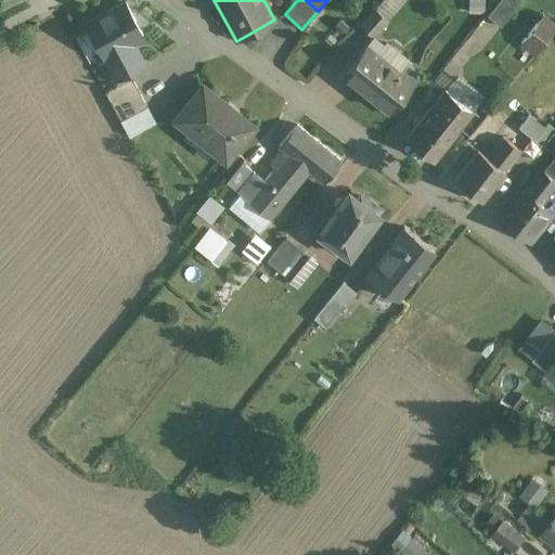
[(498,0),(486,16),(500,27),(520,0),(498,0)]
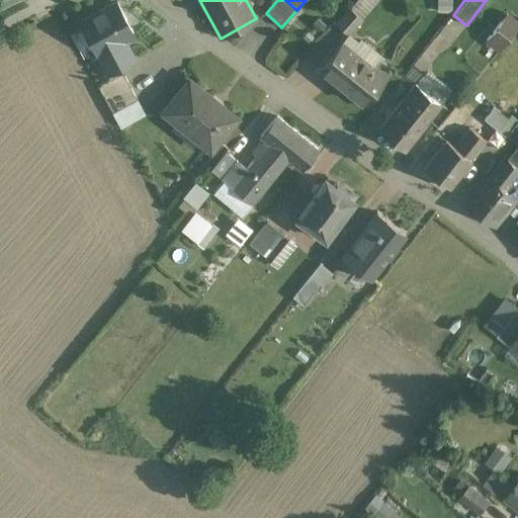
[(116,2),(80,22),(107,74),(110,79),(122,73),(119,68),(134,60),(122,38),(133,33),(116,2)]
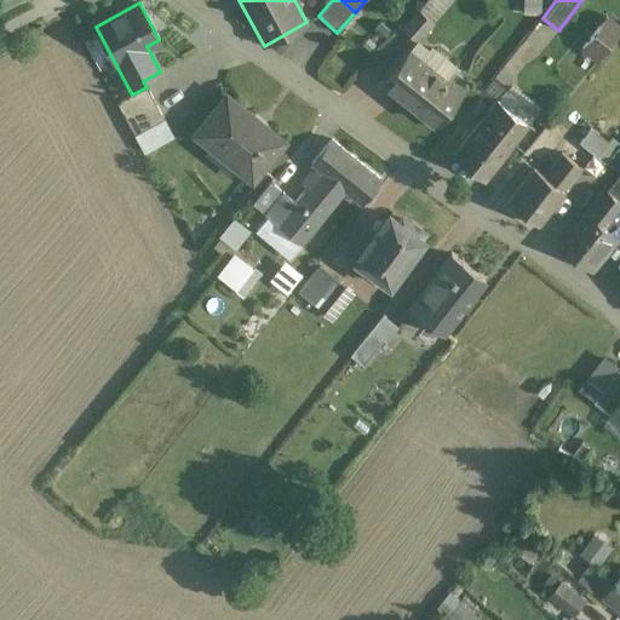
[(419,11),(402,29),(415,41),(432,23),(419,11)]
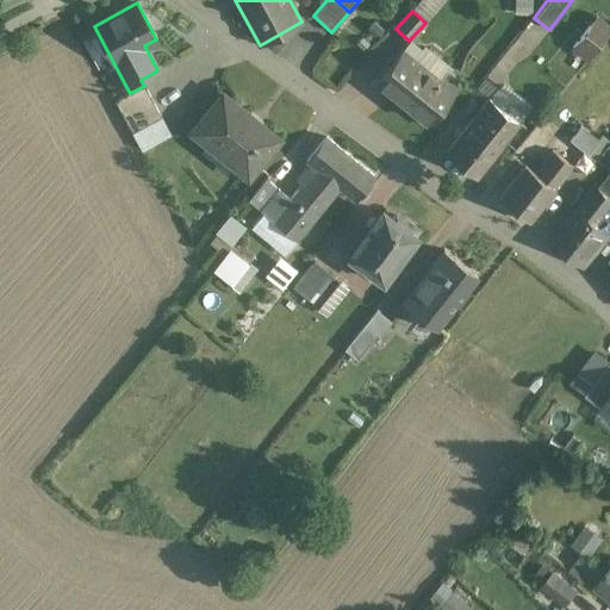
[(609,26),(595,14),(571,47),(587,60),(609,31),(609,26)]
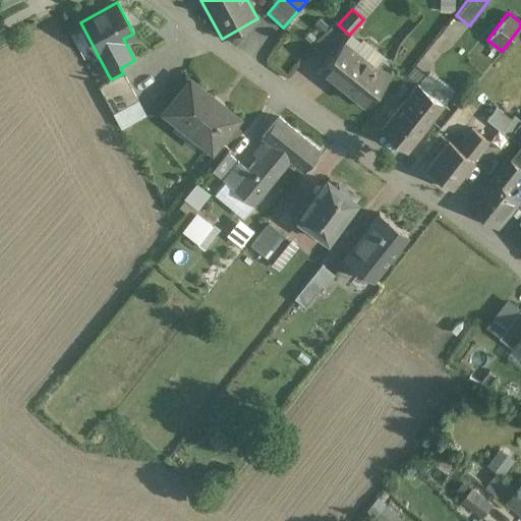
[(366,42),(356,54),(343,43),(322,70),(351,94),(350,96),(365,108),(394,72),(380,61),(384,55),(366,42)]
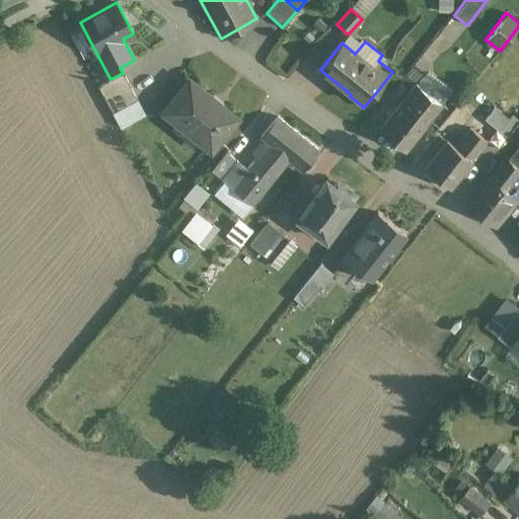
[(417,82),(440,102),(451,89),(428,69),(417,82)]
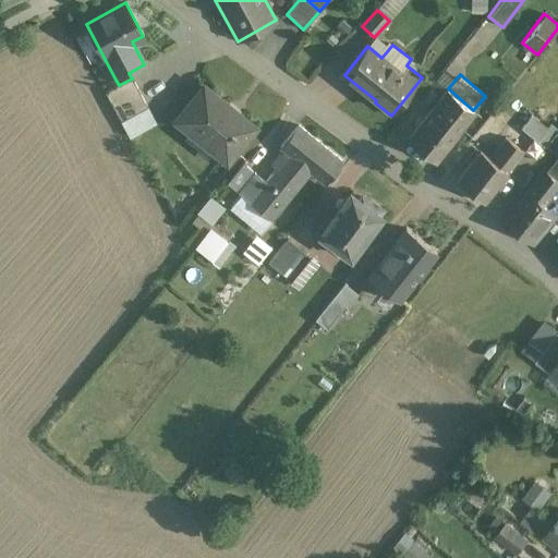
[(119,85),(106,93),(113,108),(140,93),(132,79),(119,85)]
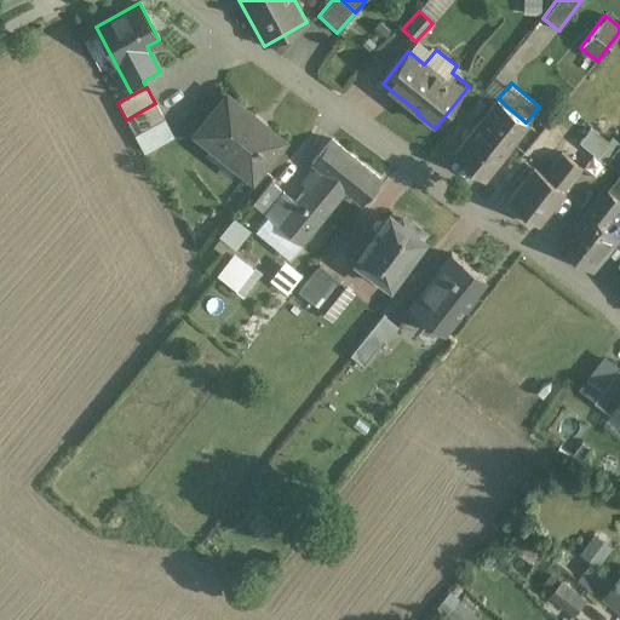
[(224,158),(254,119),(227,96),(195,135),(224,158)]
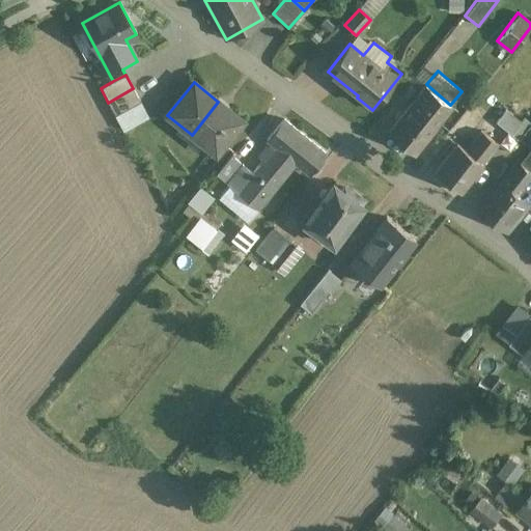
[(426,87),(389,134),(415,155),(437,128),(436,127),(451,108),(426,87)]
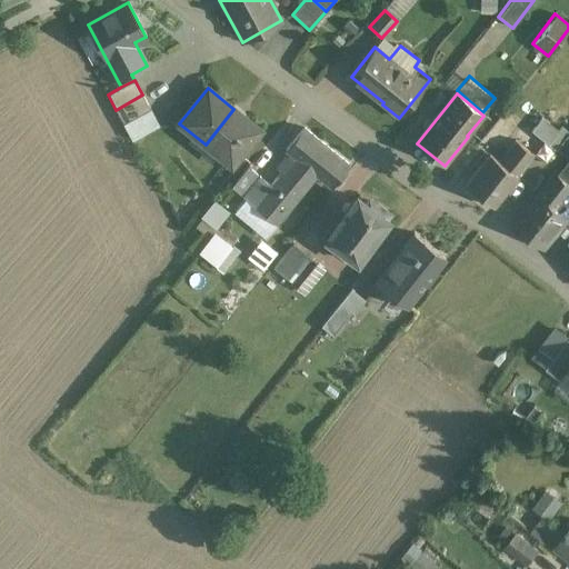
[(142,95),(116,110),(123,125),(150,110),(142,95)]
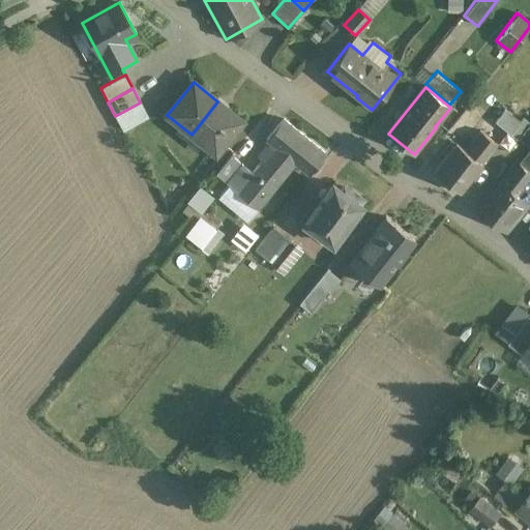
[(215,154),(242,121),(217,101),(192,135),(215,154)]
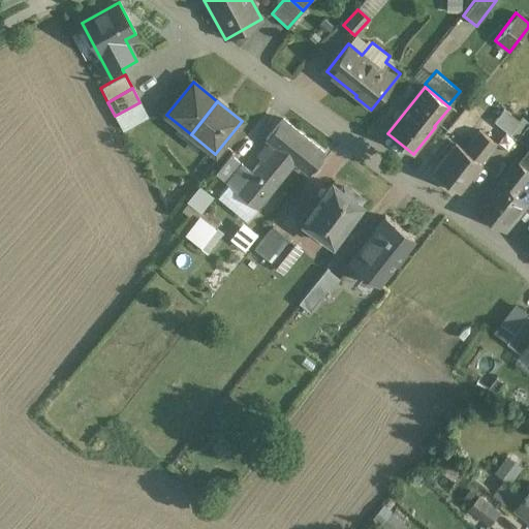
[(139,102),(115,116),(123,131),(148,118),(139,102)]
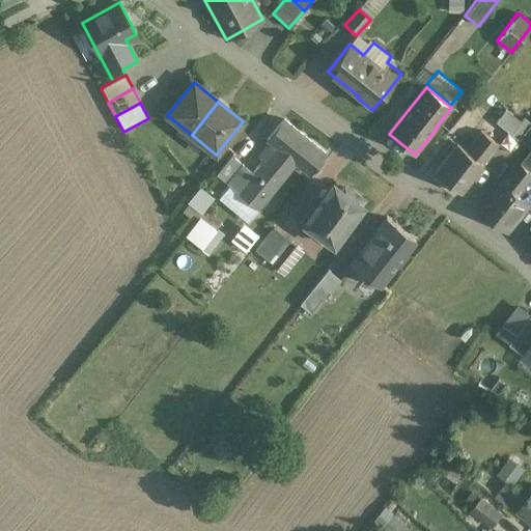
[(521,123),(505,111),(496,123),(519,141),(530,124),(524,119),(521,123)]
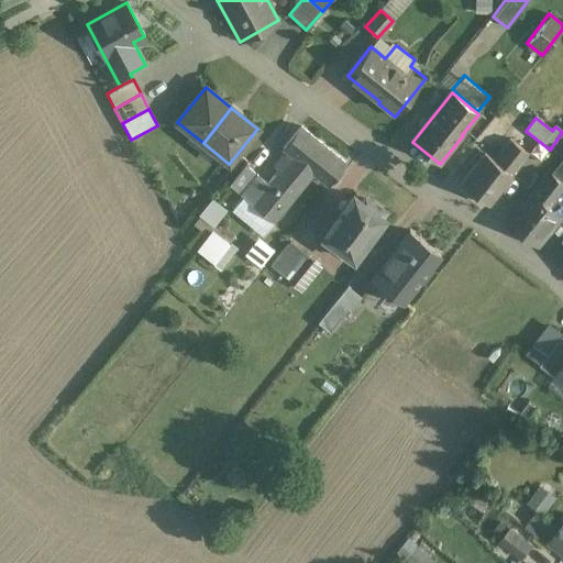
[(268,183),(252,203),(275,222),(315,173),(328,184),(345,162),(301,127),(284,148),(291,154),(268,183)]
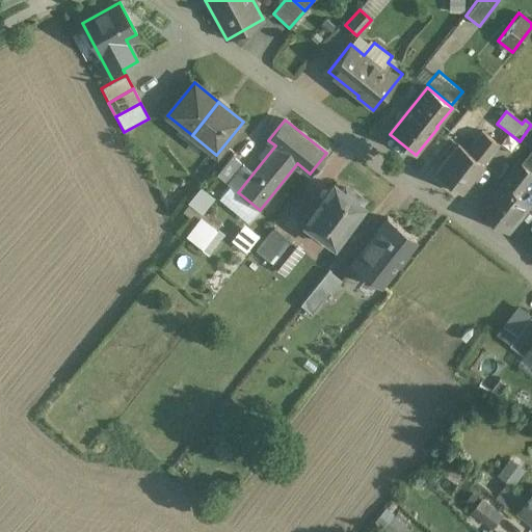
[(466,151),(457,144),(434,171),(461,194),(484,166),(483,165),(499,145),(482,132),(466,151)]
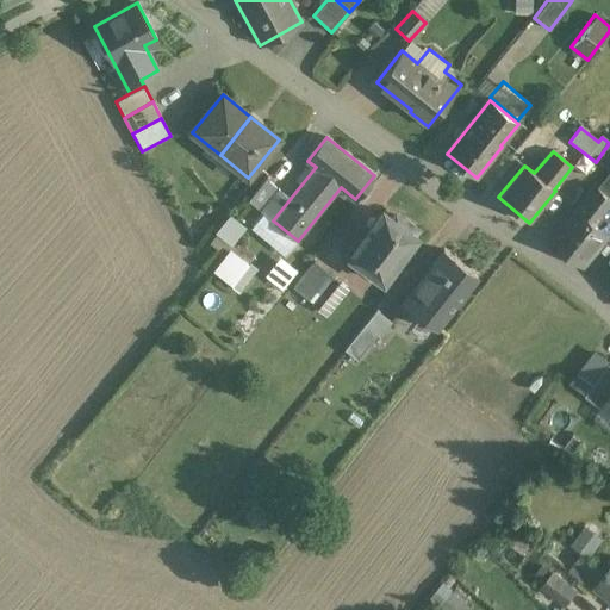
[(609,170),(598,187),(609,195),(609,170)]
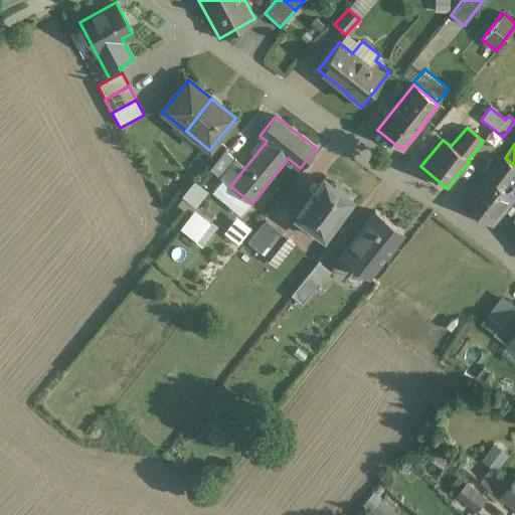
[(226,152),(211,171),(220,178),(235,160),(226,152)]
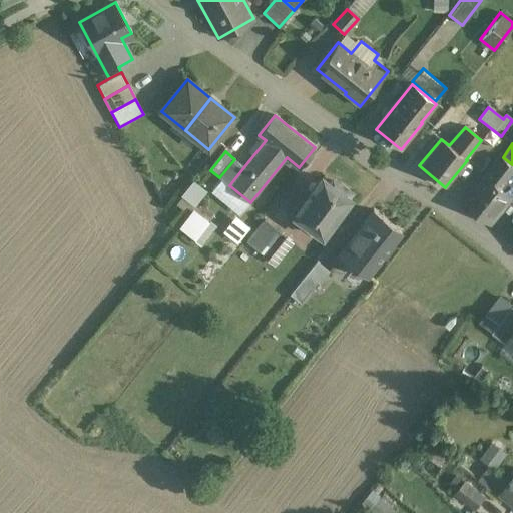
[(512,164),(503,157),(488,175),(486,174),(464,202),(492,224),(512,196),(512,195),(512,194),(512,164)]
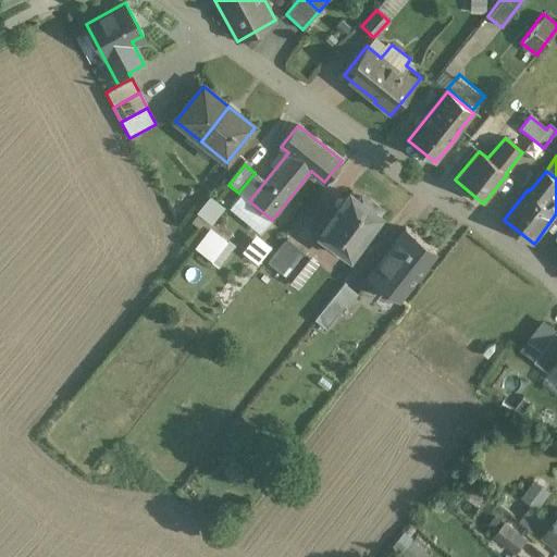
[(255,173),(238,193),(249,201),(265,181),(255,173)]
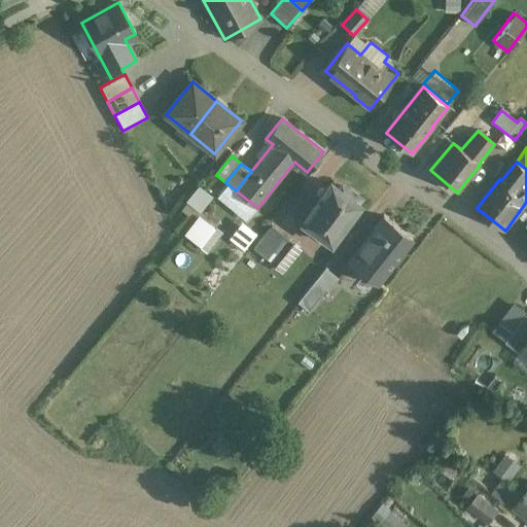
[(331,182),(302,221),(331,243),(360,204),(359,203),(362,198),(348,187),(345,192),(331,182)]
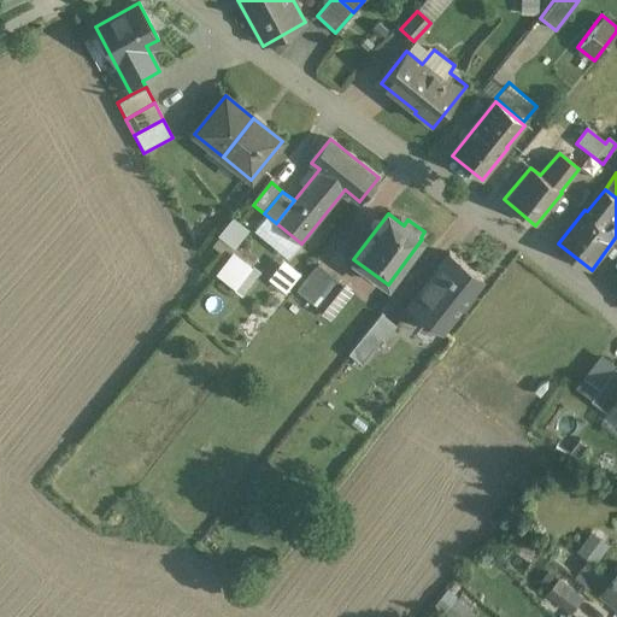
[(234,252),(219,270),(229,277),(244,259),(234,252)]
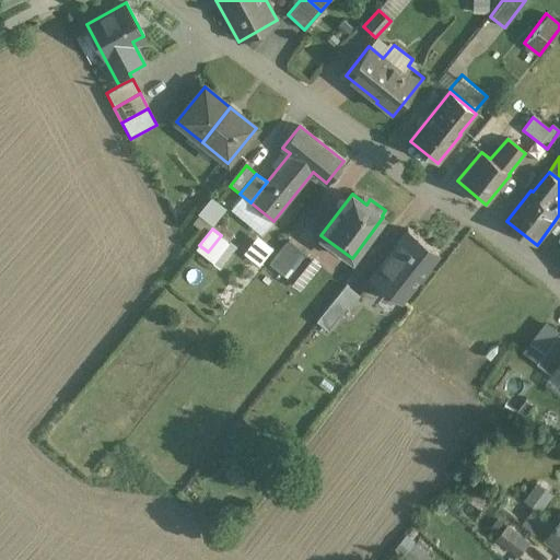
[(408,230),(370,278),(399,302),(439,253),(408,230)]
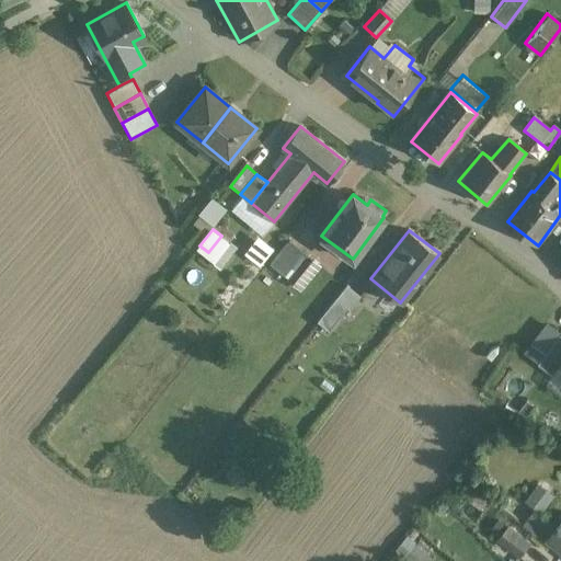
[(243,252),(260,264),(273,247),(258,235),(243,252)]
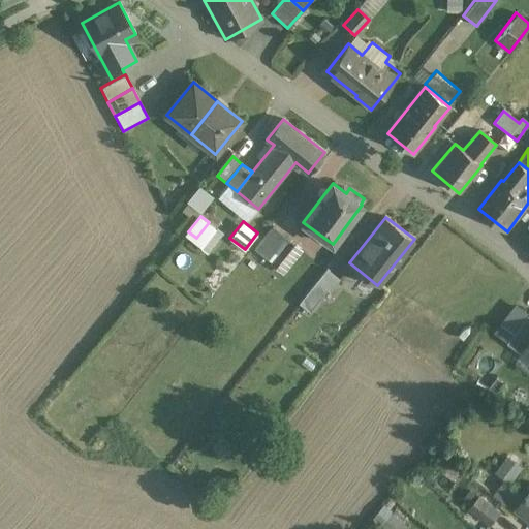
[(273,227),(255,249),(273,262),(290,241),(273,227)]
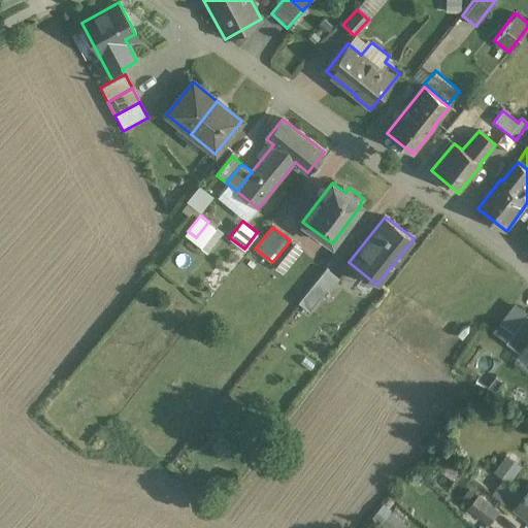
[(290,240),(272,262),(283,270),(300,249),(290,240)]
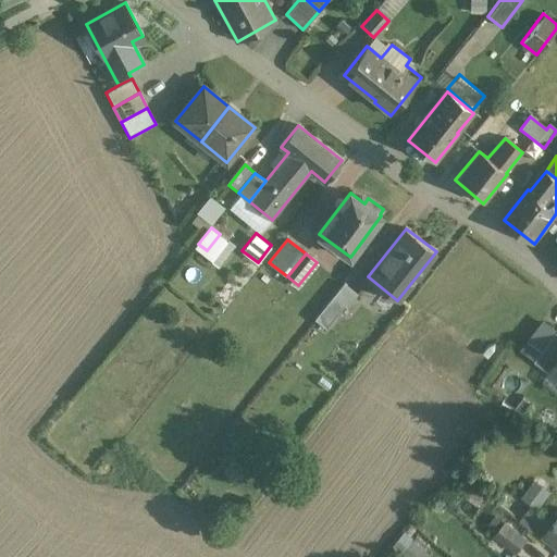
[(345,283),(334,296),(345,306),(345,307),(346,308),(358,293),(345,283)]
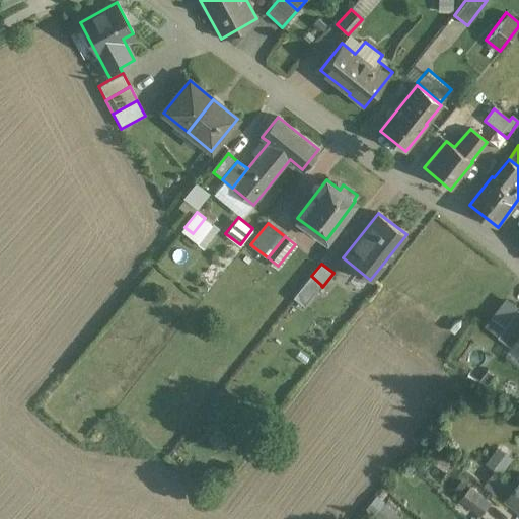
[(311,276),(293,298),(304,307),(321,286),(321,285),(311,276)]
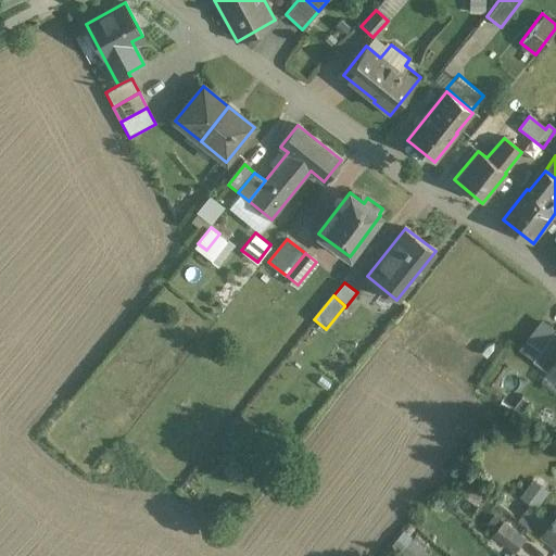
[(555,330),(534,359),(548,371),(552,368),(551,367),(555,358),(555,330)]
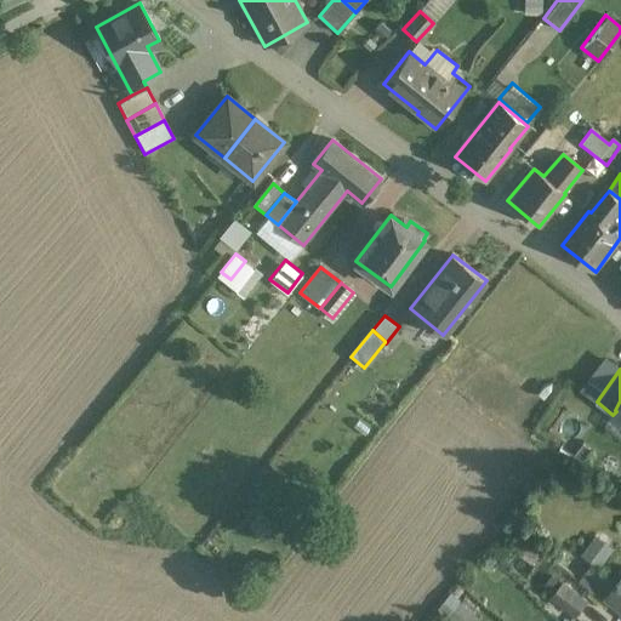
[(611,551),(596,540),(584,554),(599,567),(611,551)]
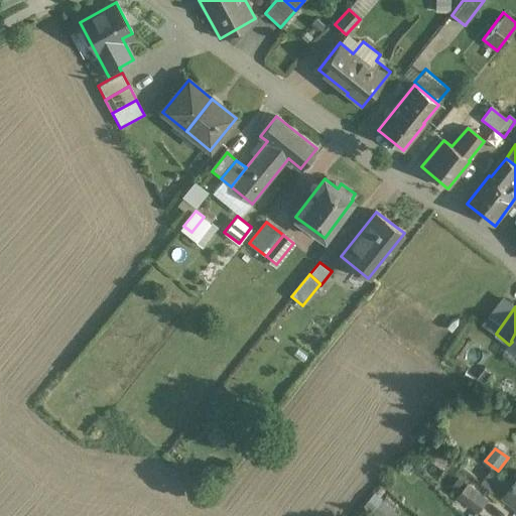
[(511,487),(496,475),(487,486),(503,499),(504,496),(511,487)]
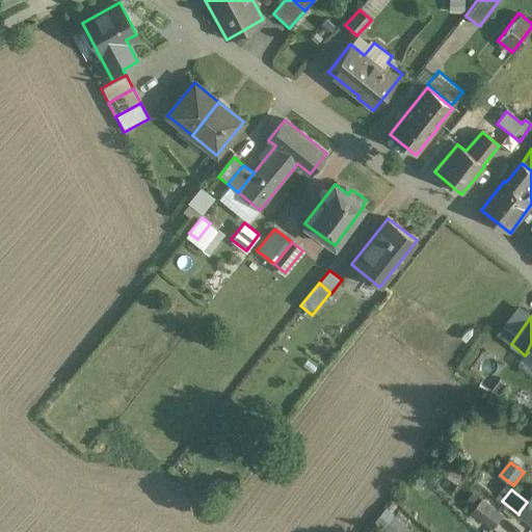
[(531,495),(527,502),(520,511),(531,521),(531,495)]
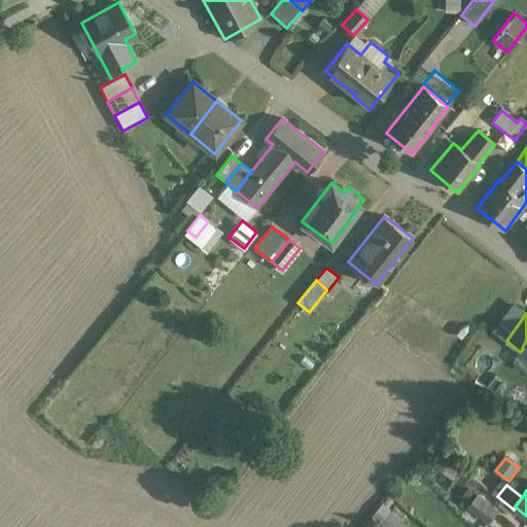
[(499,510),(479,494),(468,506),(476,512),(490,522),(499,510)]
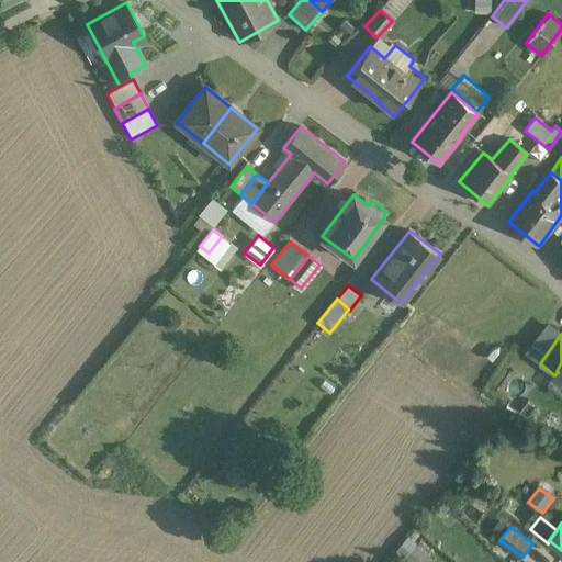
[(507,546),(501,540),(493,550),(499,555),(507,546)]
